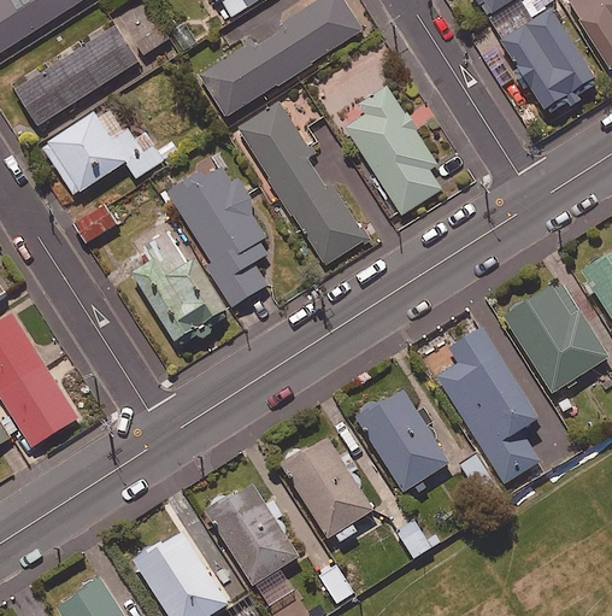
[(0,42),(65,1),(64,0),(0,0),(0,42)]
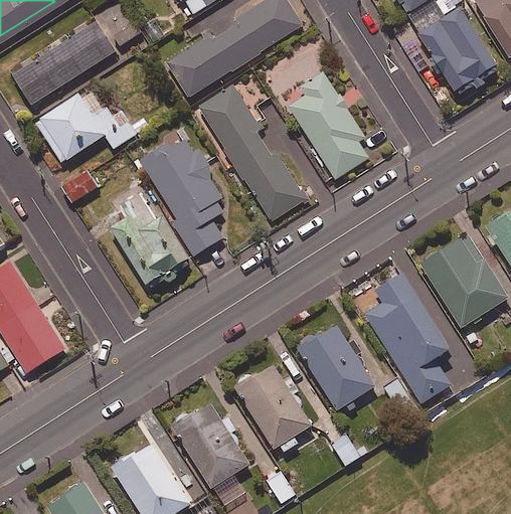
[(204,38),(165,62),(187,97),(230,69),(231,70),(261,53),(260,51),(303,24),(288,0),(262,0),(233,17),(237,23),(212,38),(208,32),(202,35),(204,38)]
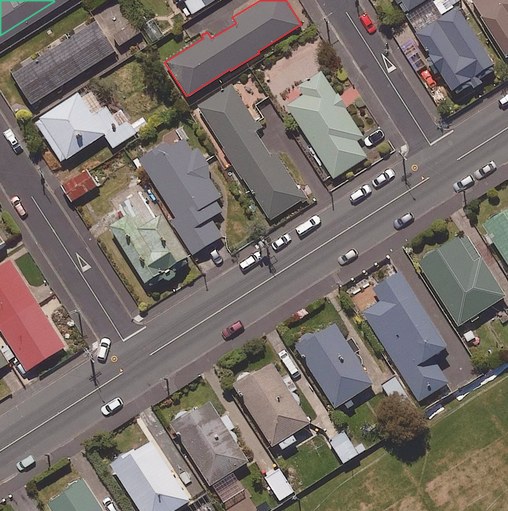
[(180,0),(183,0),(191,12),(210,0),(180,0)]
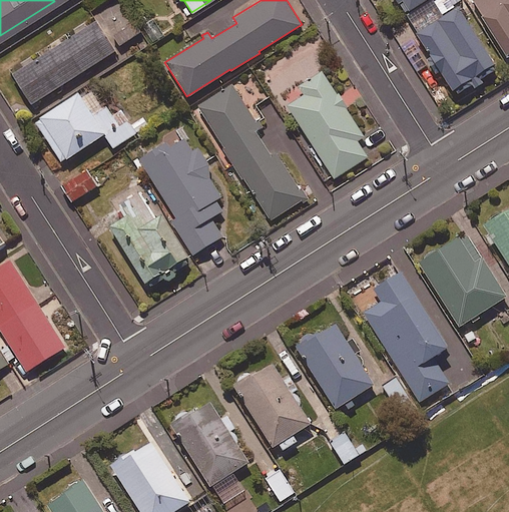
[(391,0),(396,8),(398,7),(404,17),(430,0),(391,0)]
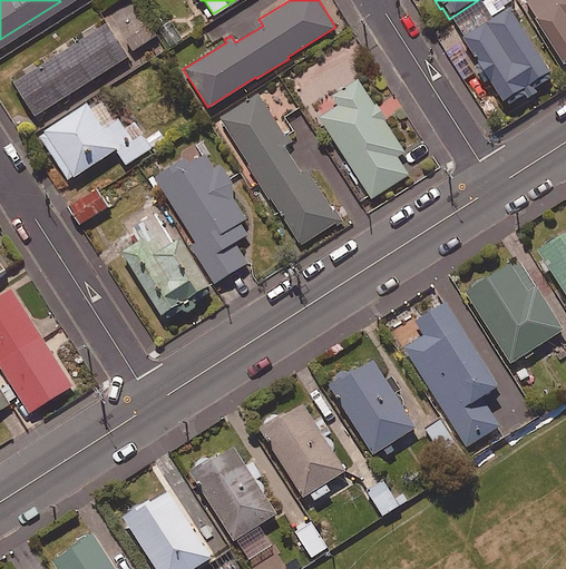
[(526,0),(523,2),(535,22),(533,23),(563,70),(565,68),(565,69),(565,0),(526,0)]
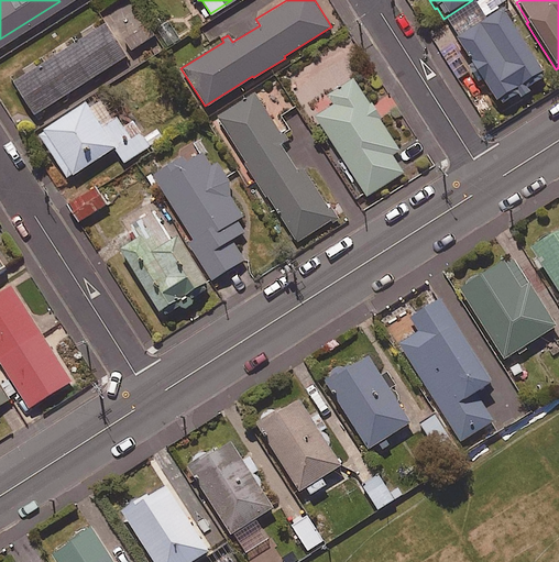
[(485,21),(473,2),(445,20),(458,40),(456,41),(471,66),(466,69),(477,86),(480,84),(494,107),(515,95),(519,101),(528,97),(526,91),(545,80),(502,11),(485,21)]
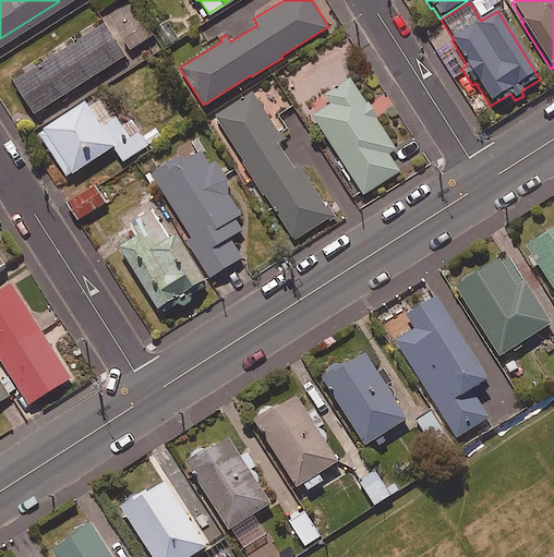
[(105,23),(12,81),(33,113),(125,56),(105,23)]
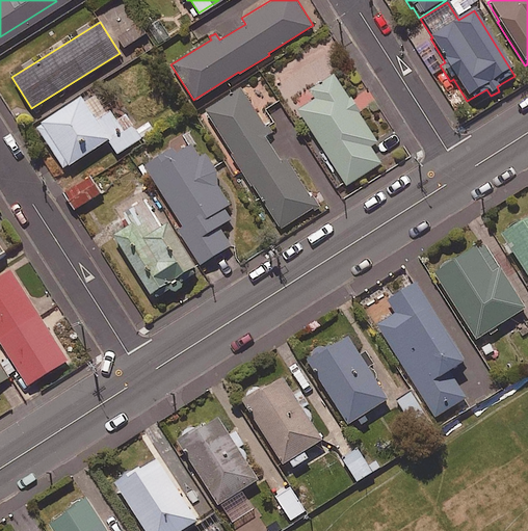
[(138,22),(116,35),(123,47),(146,32),(138,22)]
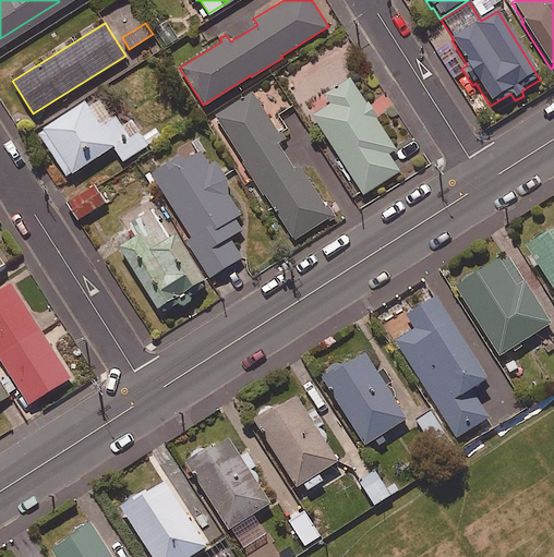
[(396,149),(350,76),(324,94),(329,103),(311,114),(363,194),(399,171),(388,154),(396,149)]
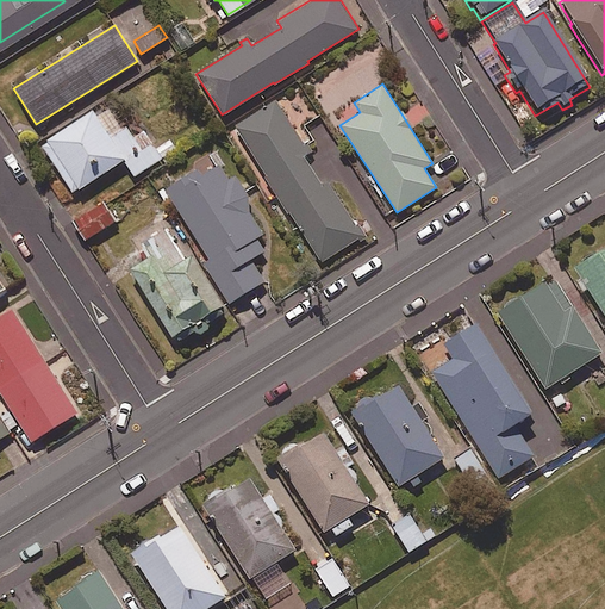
[(310,153),(275,98),(232,125),(264,175),(263,176),(286,213),(288,212),(319,261),(357,237),(359,240),(365,236),(357,225),(355,227),(326,182),(323,185),(304,156),(310,153)]
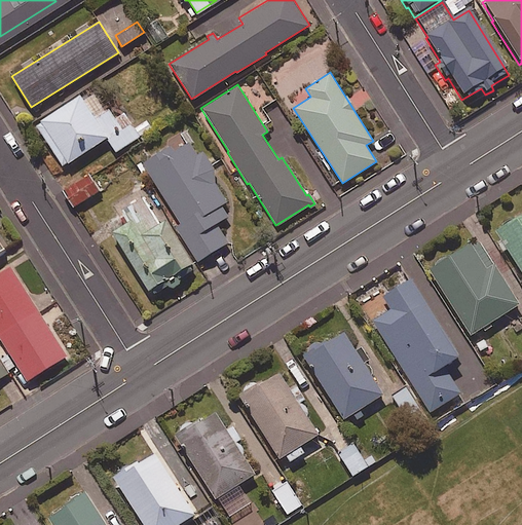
[(81,98),(80,96),(36,124),(63,166),(106,138),(115,151),(139,137),(141,140),(148,135),(146,130),(150,127),(145,120),(134,127),(131,122),(123,127),(110,107),(105,110),(91,90),(81,98)]
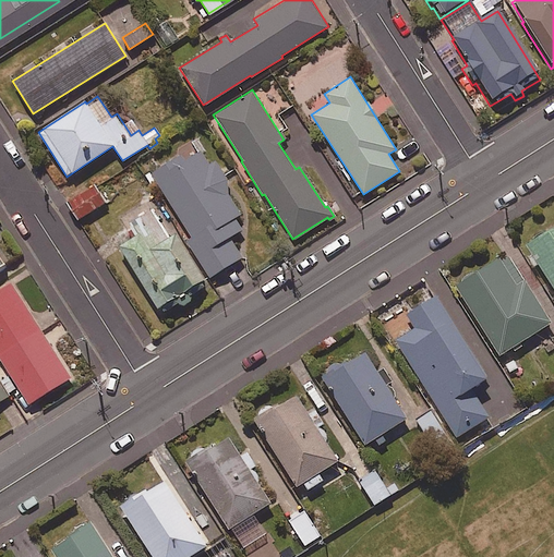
[(184,160),(180,153),(149,172),(191,237),(185,241),(209,278),(242,257),(230,239),(242,231),(235,219),(241,215),(227,194),(227,179),(214,159),(209,164),(201,149),(184,160)]
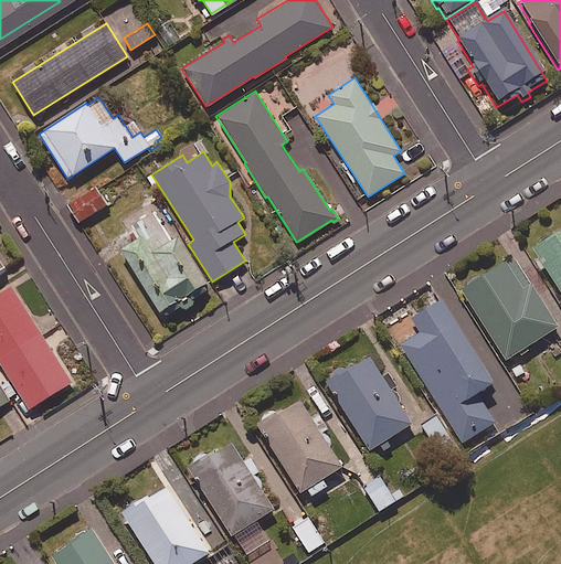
[(106,204),(95,187),(66,205),(77,223),(106,204)]
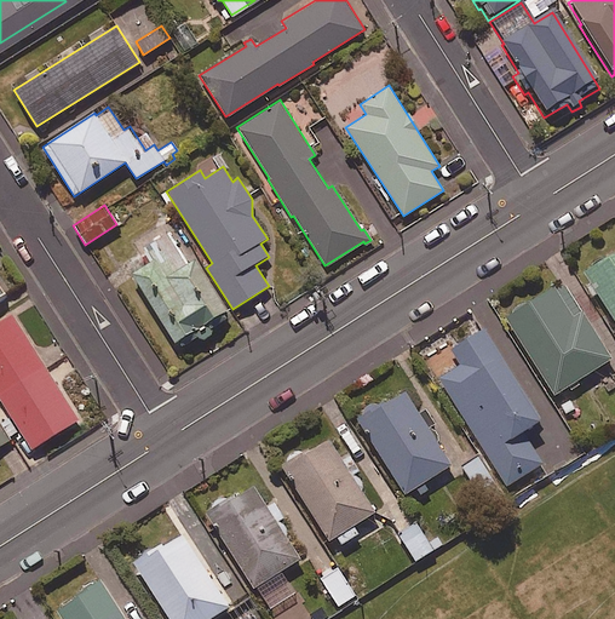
[(187,267),(166,234),(145,247),(148,252),(141,257),(147,265),(132,275),(177,345),(179,344),(182,349),(199,339),(201,343),(216,333),(212,327),(226,319),(224,315),(228,313),(196,261),(187,267)]
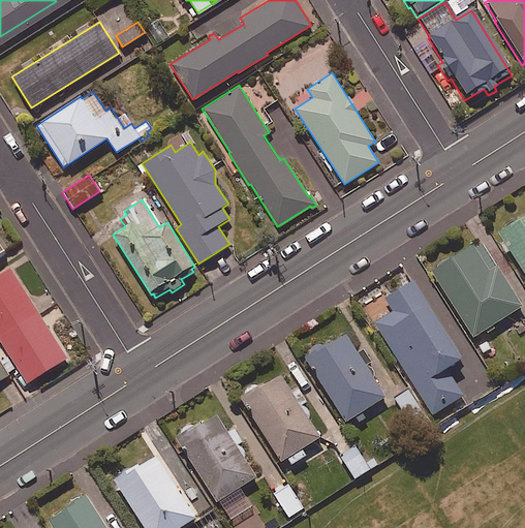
[(524,217),(524,216),(518,220),(512,221),(508,222),(504,227),(503,230),(499,233),(524,272),(524,217)]
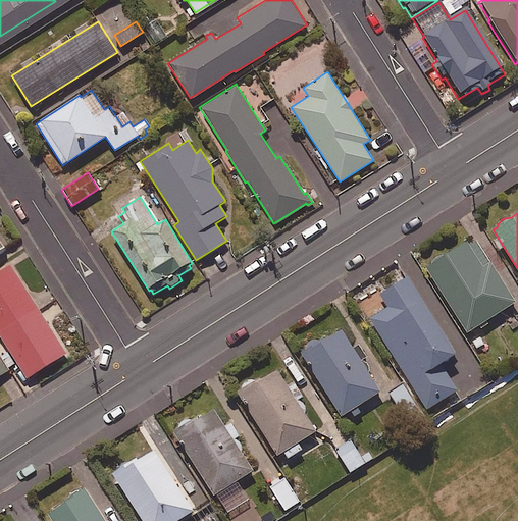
[(467,242),(426,267),(468,331),(514,301),(475,240),(469,244),(467,242)]
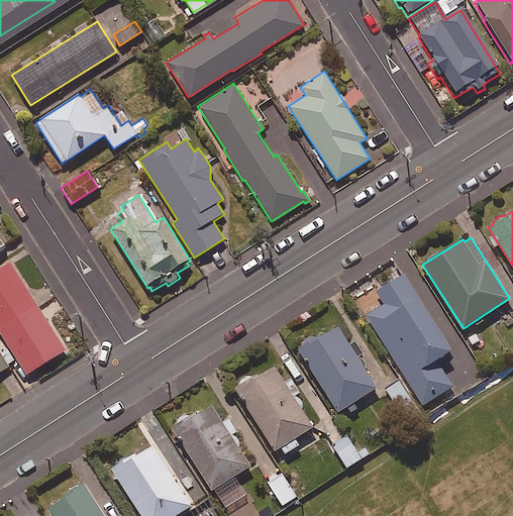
[(11,261),(0,268),(0,335),(24,375),(66,349),(11,261)]
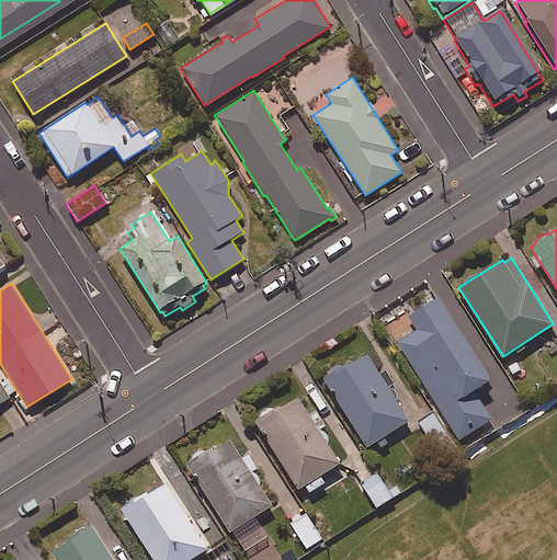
[(493,383),(438,296),(407,316),(415,329),(397,341),(459,437),(491,418),(476,393),(493,383)]
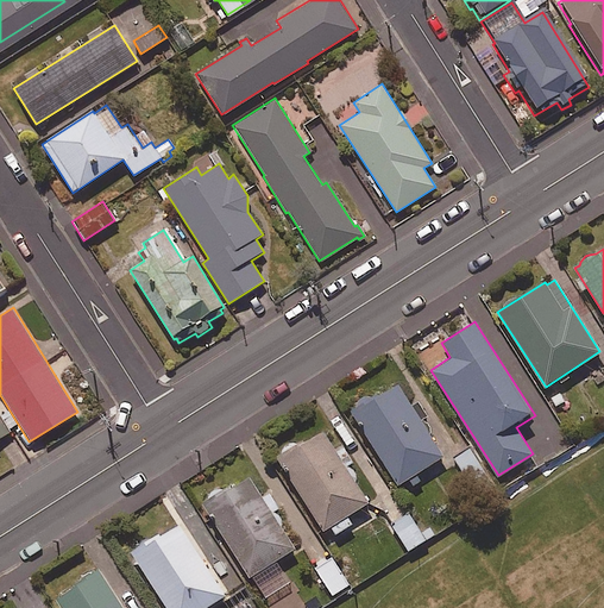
[(357,408),(351,412),(398,486),(445,457),(421,420),(428,417),(419,401),(411,406),(398,387),(379,399),(377,395),(371,399),(369,397),(364,397),(360,399),(358,401),(357,405),(357,408)]
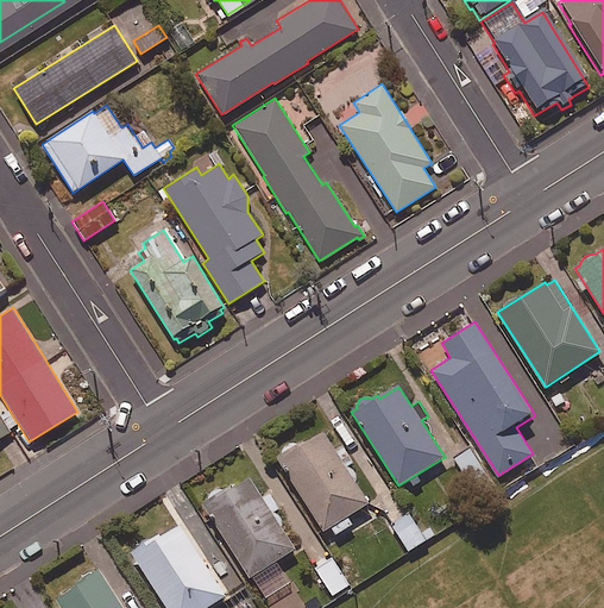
[(0,438),(10,432),(0,417),(0,438)]
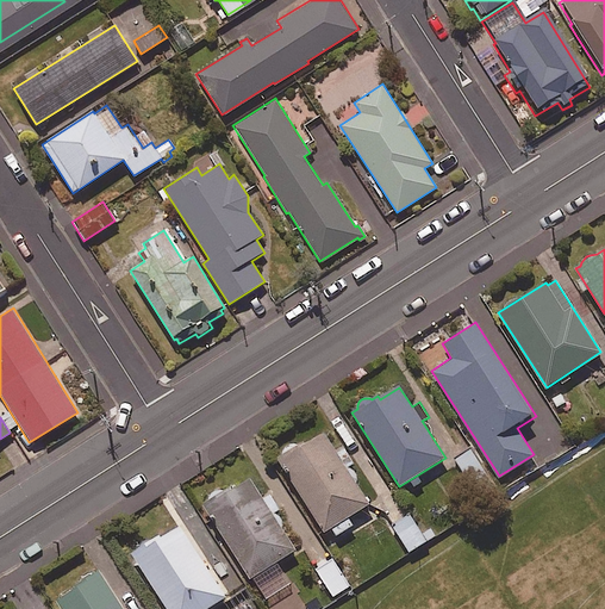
[(281,454),(276,458),(324,533),(370,503),(347,467),(353,463),(343,448),(336,453),(324,433),(305,445),(303,441),(297,445),(294,443),(289,443),(285,446),(284,448),(282,451),(281,454)]
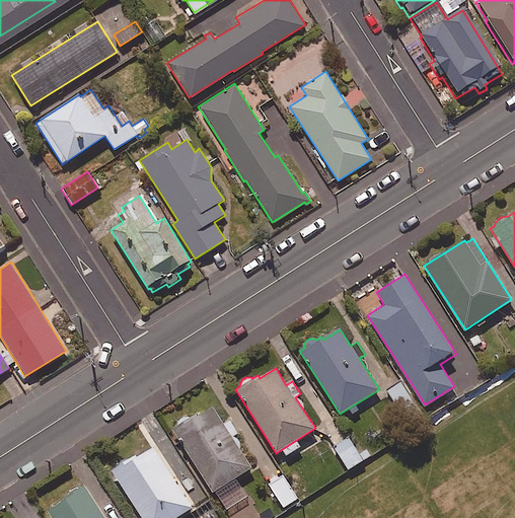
[(426,421),(399,380),(385,389),(411,430),(426,421)]
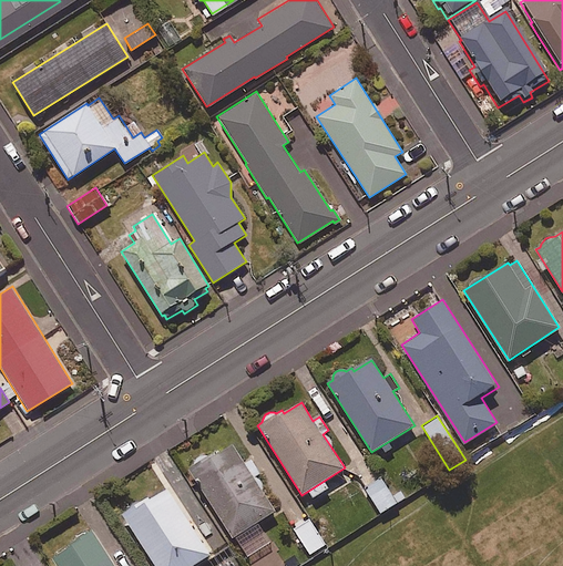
[(193,466),(188,470),(233,538),(276,512),(254,477),(260,474),(251,460),(244,464),(233,446),(215,458),(213,453),(207,456),(205,455),(201,456),(197,458),(195,460),(194,463),(193,466)]
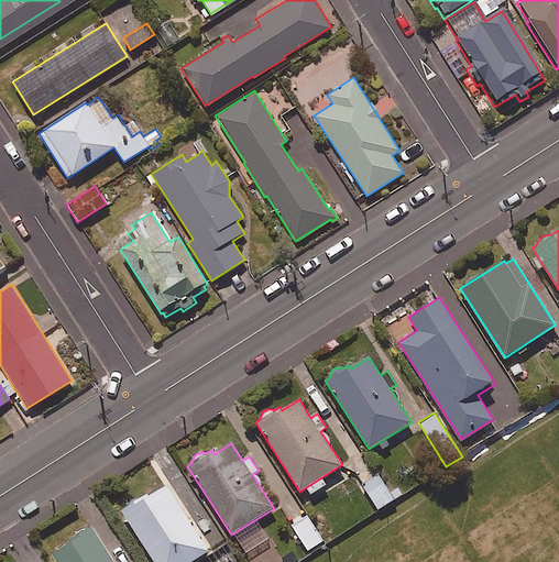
[(392,496),(376,474),(361,484),(375,507),(392,496)]
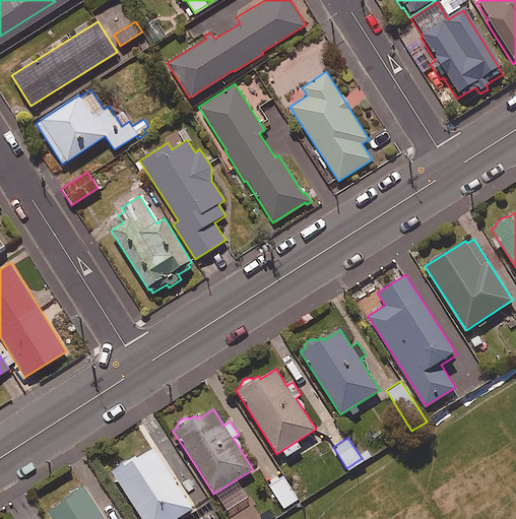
[(134,456),(111,471),(141,518),(178,518),(188,513),(193,510),(154,450),(137,461),(134,456)]
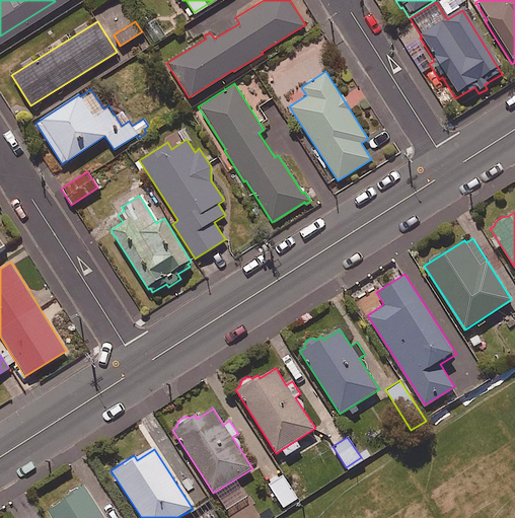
[(298,501),(282,475),(269,485),(285,510),(298,501)]
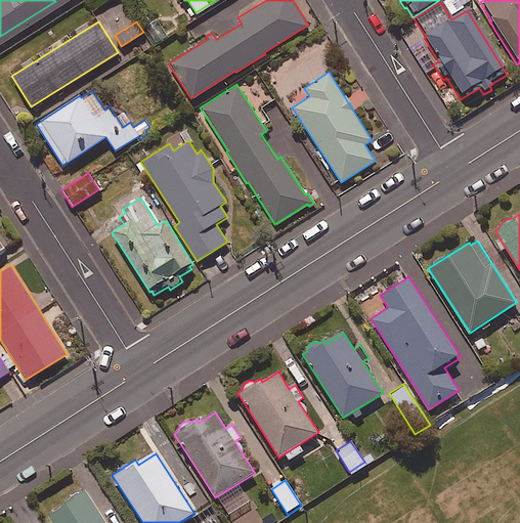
[(65,507),(48,517),(51,522),(106,522),(86,490),(79,494),(76,493),(70,497),(69,500),(62,505),(65,507)]
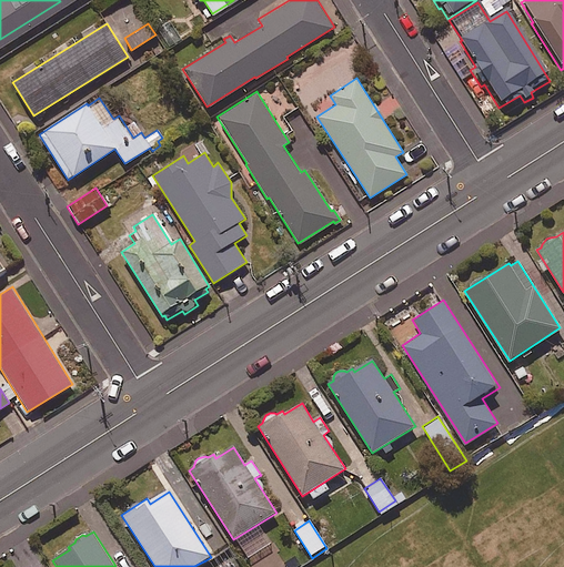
[(242,566),(229,545),(211,557),(205,560),(209,566),(242,566)]
